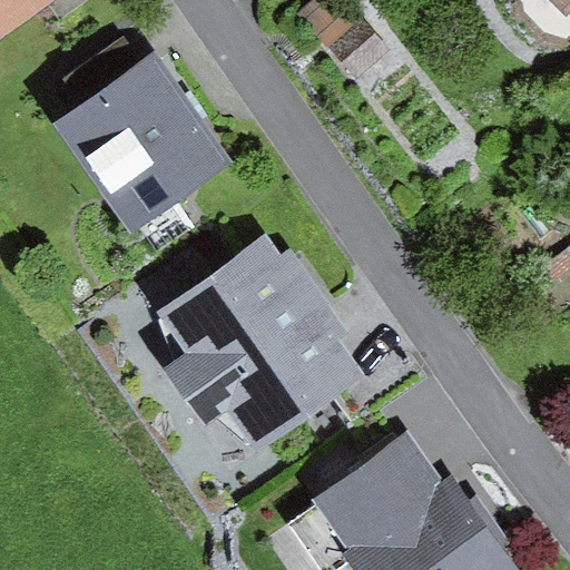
[(0,0),(0,28),(42,0),(0,0)]
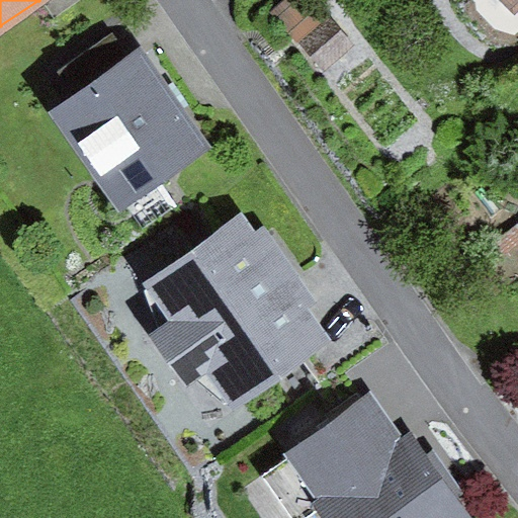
[(318,0),(305,0),(282,19),(328,76),(359,51),(318,0)]
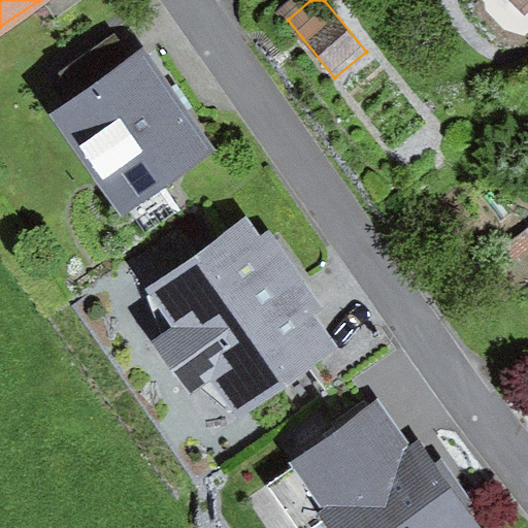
[(527,0),(509,0),(522,14),(527,6),(527,0)]
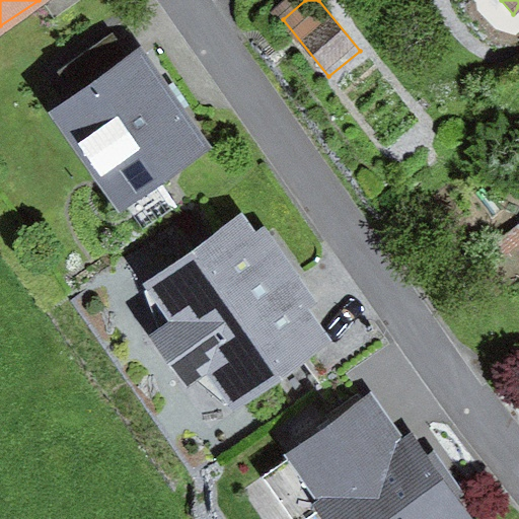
[(146,51),(57,107),(118,202),(207,145),(146,51)]
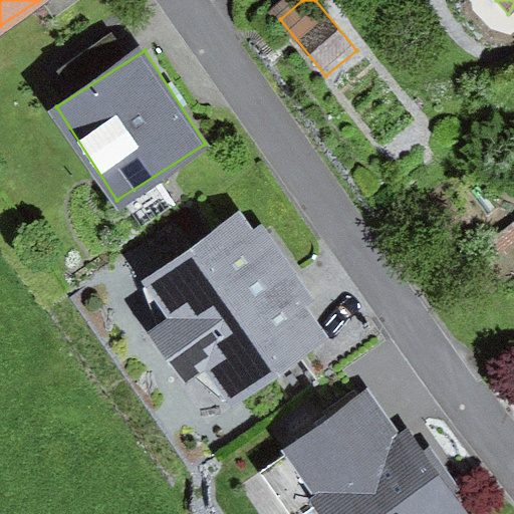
[(165,320),(148,332),(213,429),(335,345),(244,211),(139,282),(165,320)]
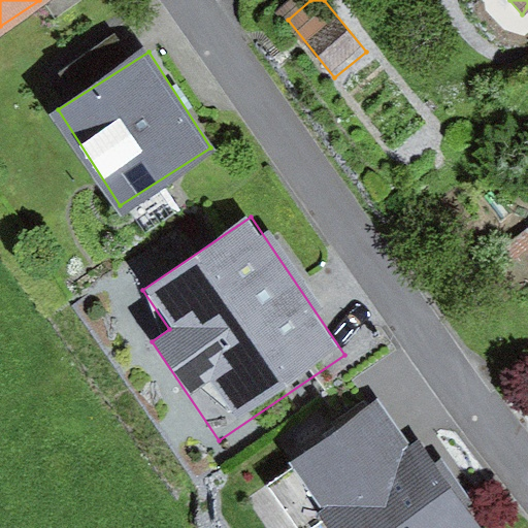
[(472,527),(383,400),(287,466),(329,527),(472,527)]
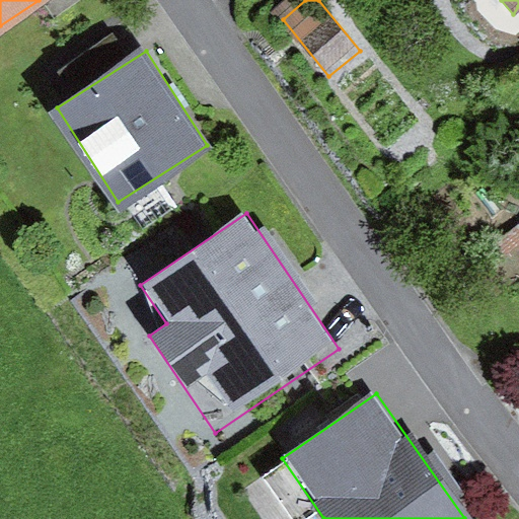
All buildings are outlined.
